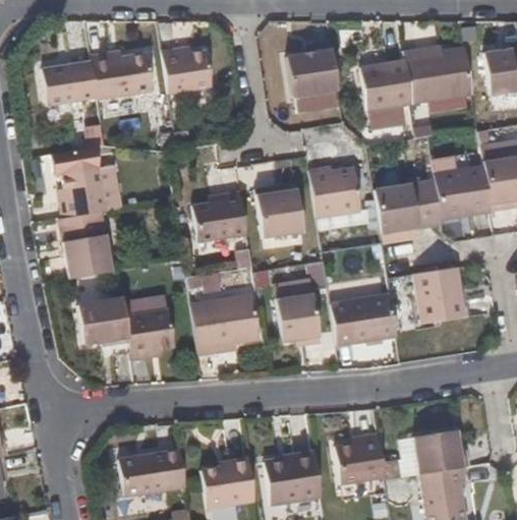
[(193,54),(192,47),(179,49),(180,56),(193,54)]
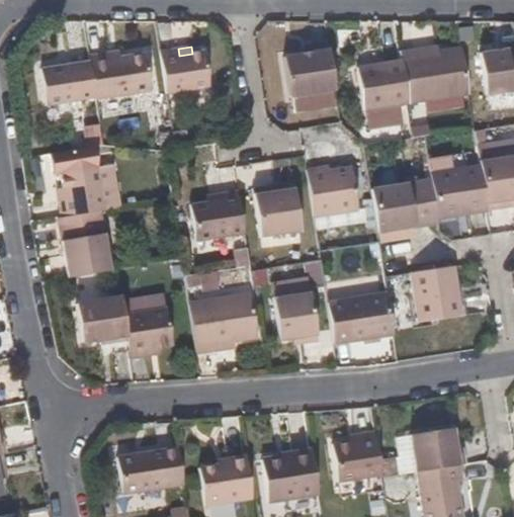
[(442,53),(441,47),(419,50),(420,57),(442,53)]
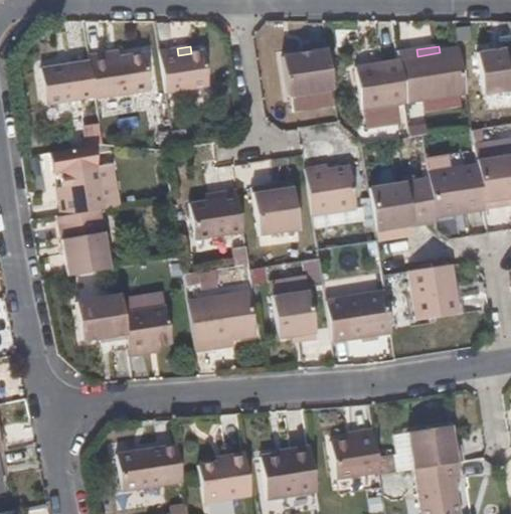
[(290,95),(336,89),(329,47),(315,48),(315,52),(302,54),(285,57),(290,95)]
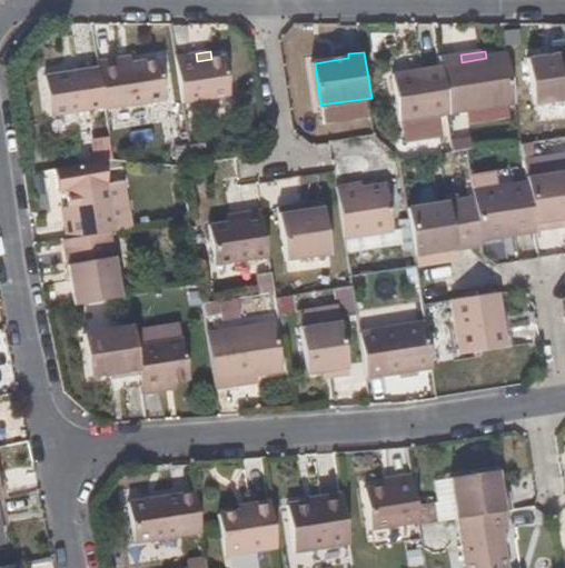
[(197,61),(196,53),(179,56),(188,103),(234,96),(227,57),(211,59),(197,61)]
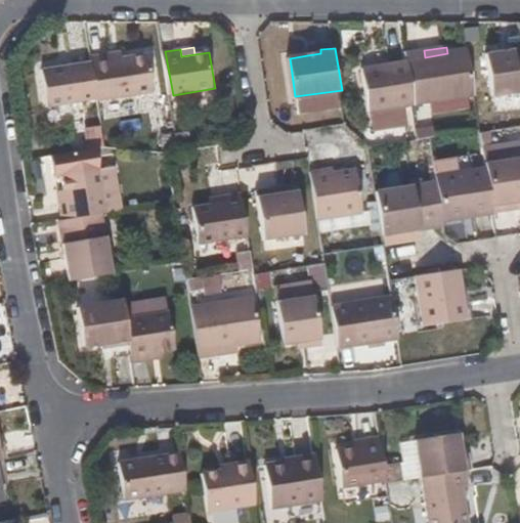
[(425,57),(424,50),(408,52),(410,63),(417,104),(477,95),(470,50),(447,53),(425,57)]
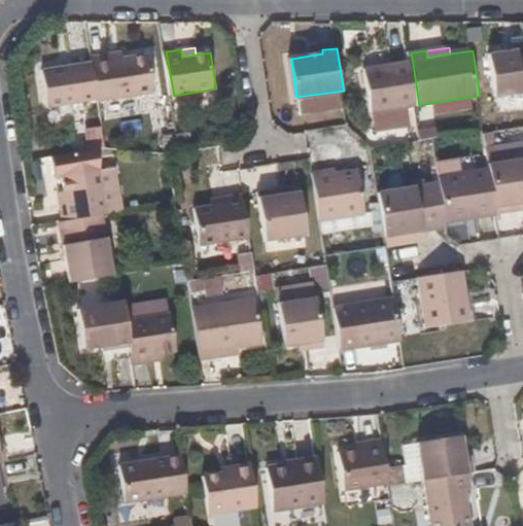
[(498,98),(522,95),(522,53),(520,54),(519,50),(491,56),(498,98)]
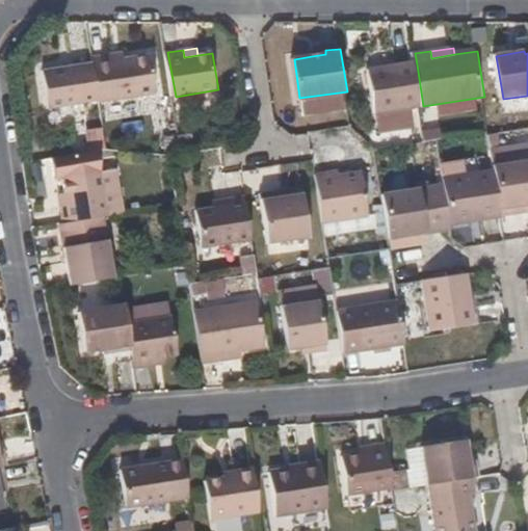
[(126,59),(125,52),(110,55),(111,61),(126,59)]
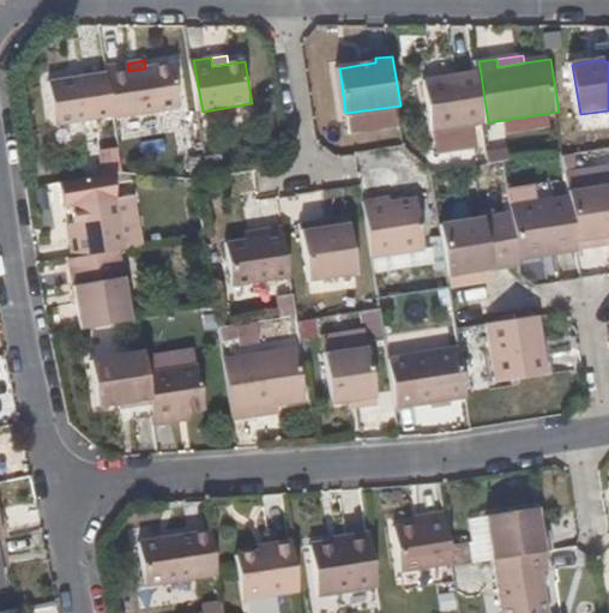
[(128,71),(127,64),(109,66),(110,71),(116,114),(118,118),(182,108),(175,64),(145,68),(128,71)]
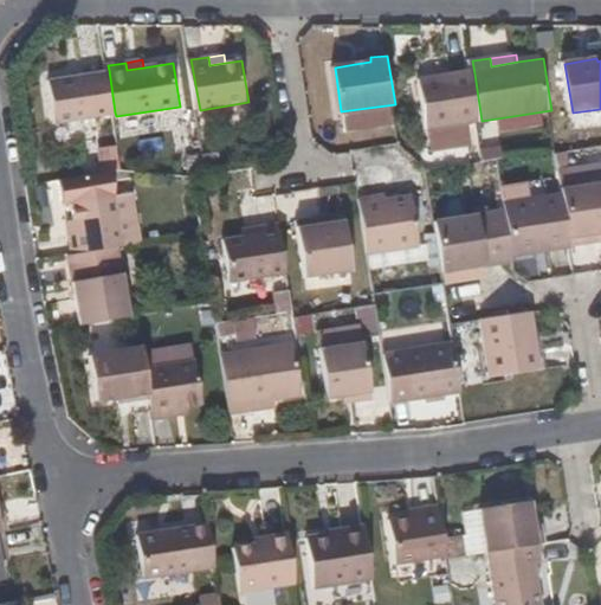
[(57,123),(115,113),(109,70),(50,79),(57,123)]
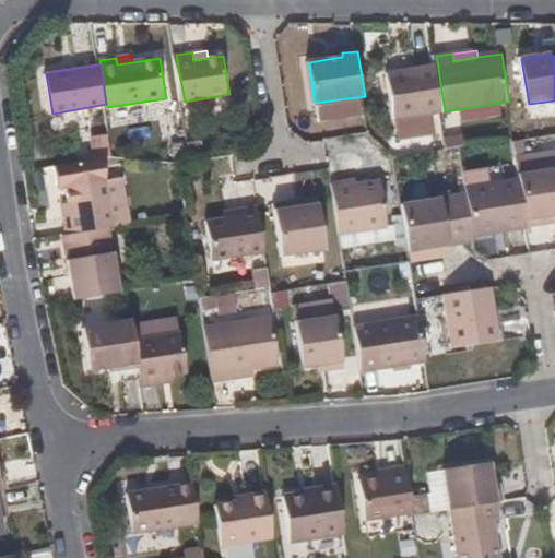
[(397,119),(445,111),(438,68),(389,74),(397,119)]
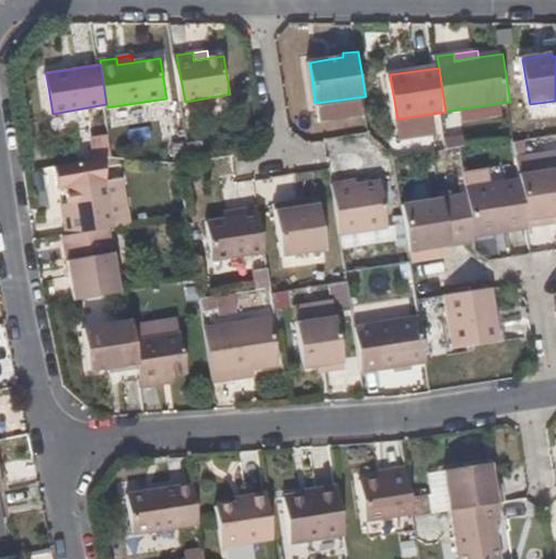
[(109,181),(105,158),(59,165),(62,189),(70,187),(72,204),(74,218),(67,219),(70,235),(113,228),(117,226),(109,181)]
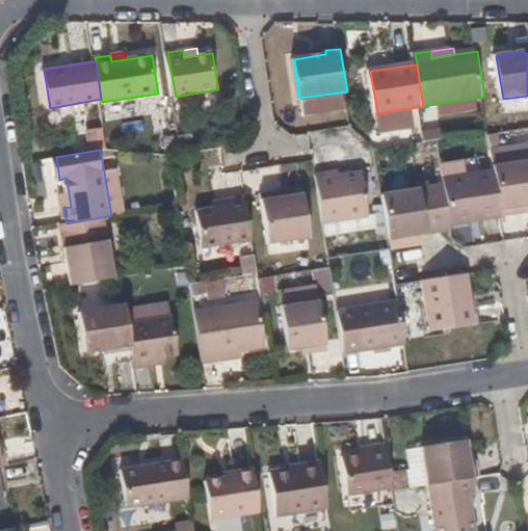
[(494,156),(442,163),(445,179),(496,170),(496,165),(494,156)]
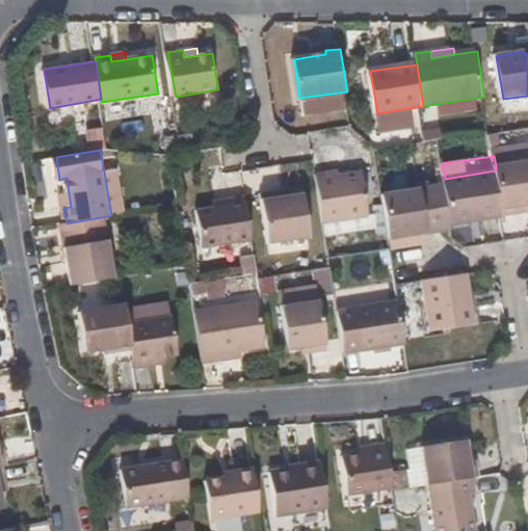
[(527,160),(496,165),(496,170),(503,216),(519,213),(519,207),(527,206),(527,160)]
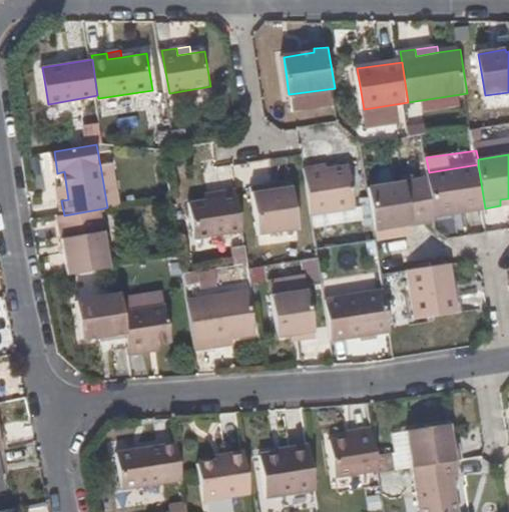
[(120,205),(113,163),(100,165),(107,207),(120,205)]
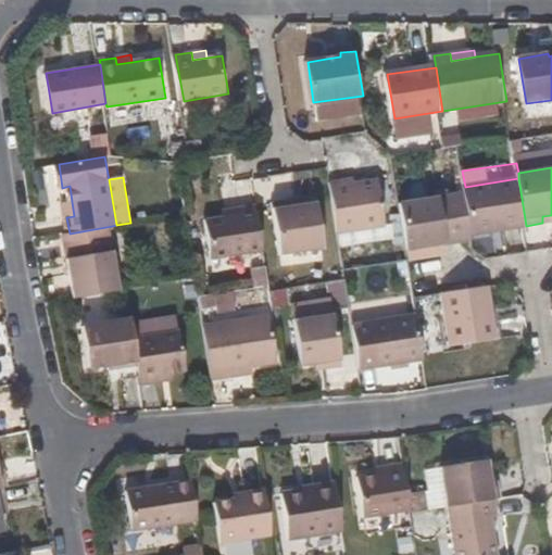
[(358,185),(356,177),(348,179),(350,187),(358,185)]
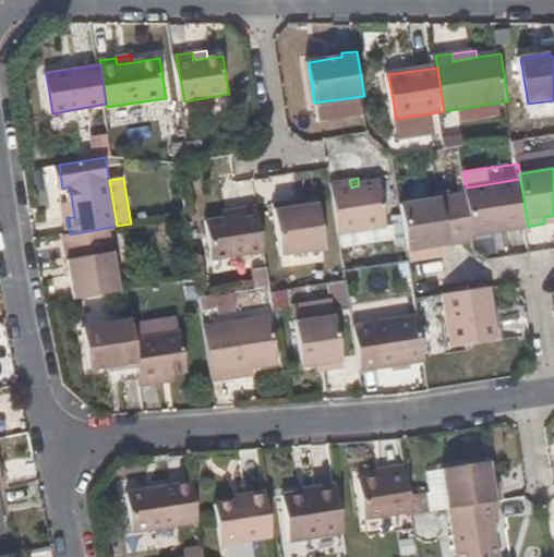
[(520,179),(467,188),(468,194),(473,230),(506,225),(506,229),(528,227),(520,179)]
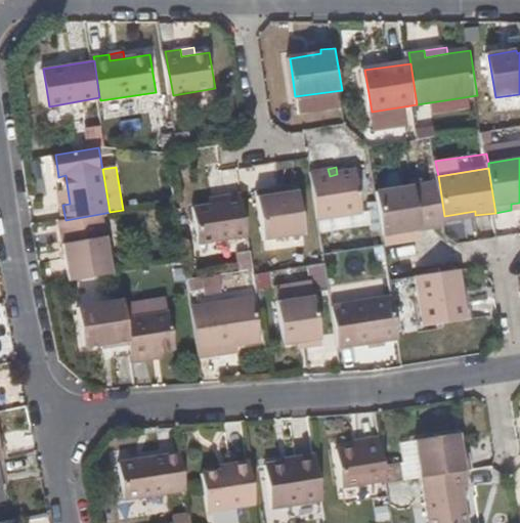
[(330,176),(328,169),(313,172),(320,219),(364,212),(358,170),(337,174),(330,176)]
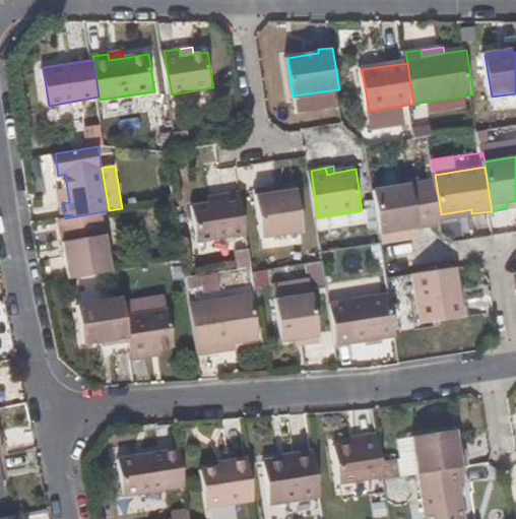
[(441,214),(436,181),(375,190),(382,233),(417,228),(442,223),(442,218),(441,214)]
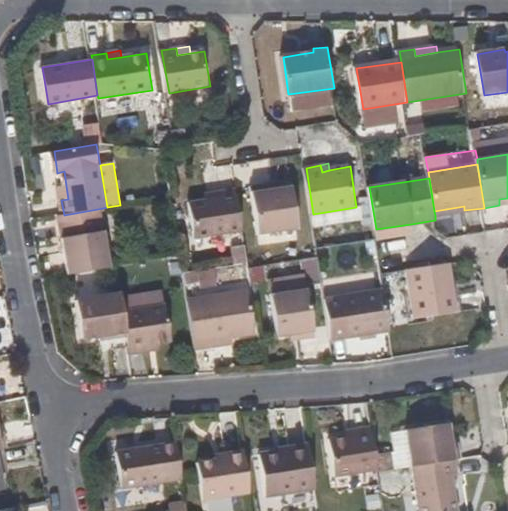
[(269,189),(268,183),(252,186),(261,235),(300,229),(292,186),(269,189)]
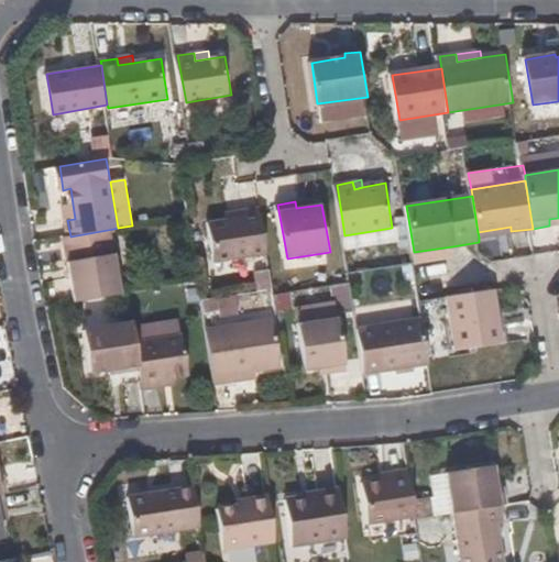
[(73,205),(65,206),(67,220),(75,219),(73,205)]
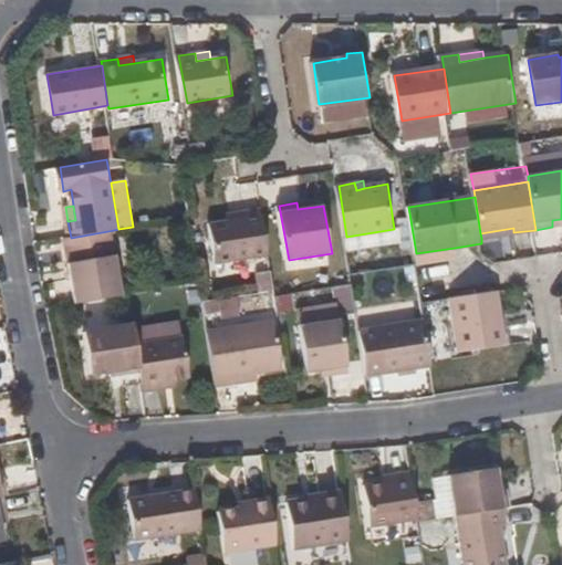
[(217,263),(270,255),(262,208),(246,210),(247,217),(211,223),(217,263)]
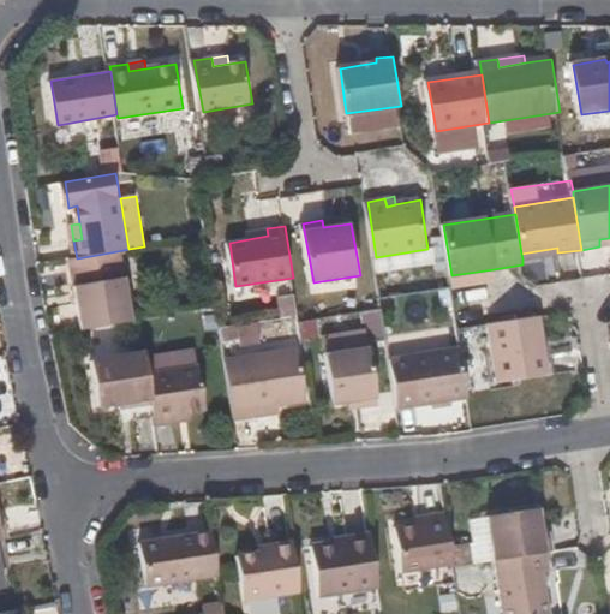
[(557,252),(557,248),(521,254),(522,258),(557,252)]
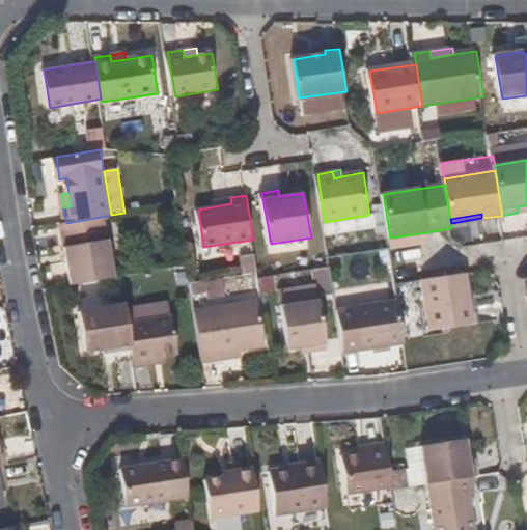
[(107,216),(66,223),(63,223),(64,231),(108,224),(107,216)]
